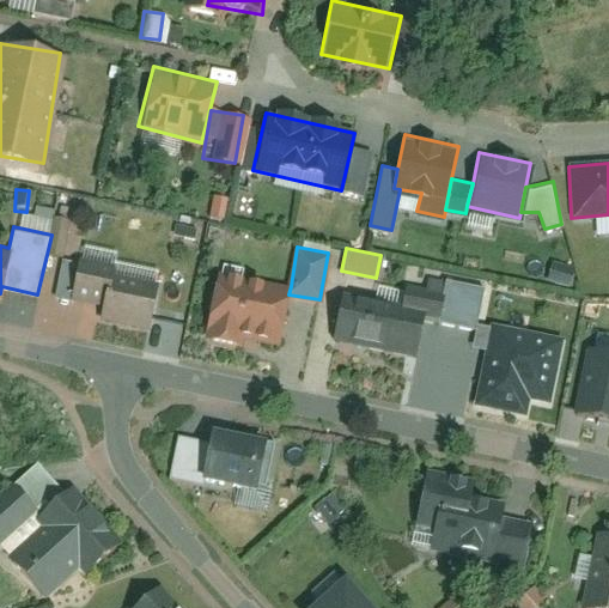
[(75,255),(67,296),(103,303),(99,316),(142,324),(152,281),(114,273),(115,263),(75,255)]
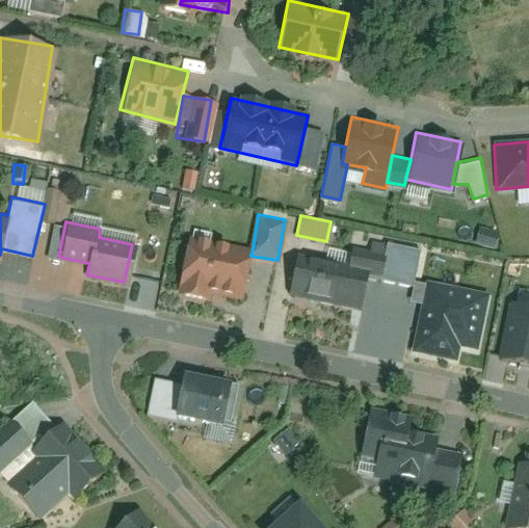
[(253,248),(190,237),(180,292),(208,297),(209,289),(243,295),(250,256),(253,248)]
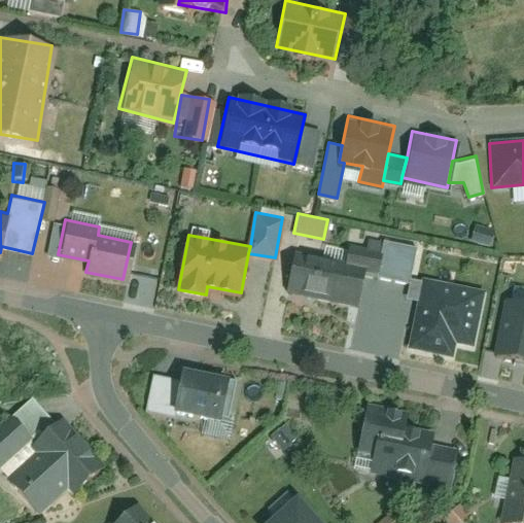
[(384,240),(369,236),(367,248),(382,251),(384,240)]
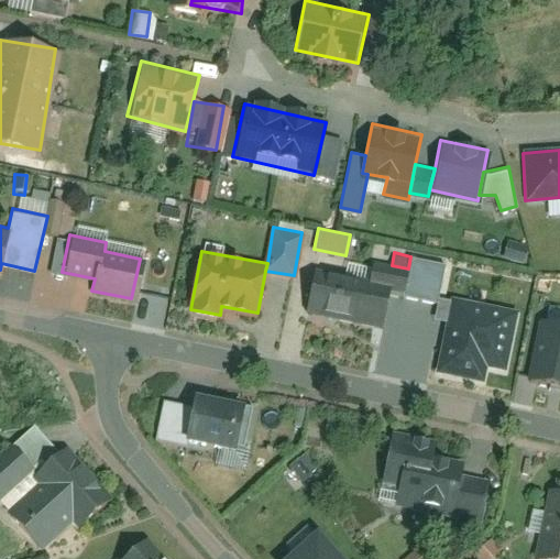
[(404,291),(408,269),(392,265),(373,262),(369,283),(390,287),(404,291)]
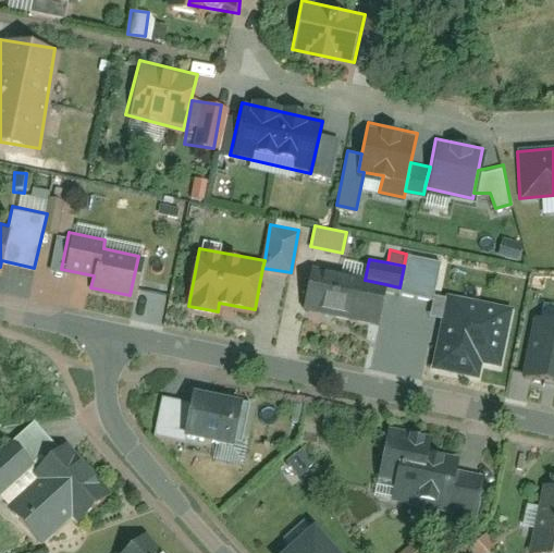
[(365,280),(311,269),(304,307),(377,322),(385,284),(365,280)]
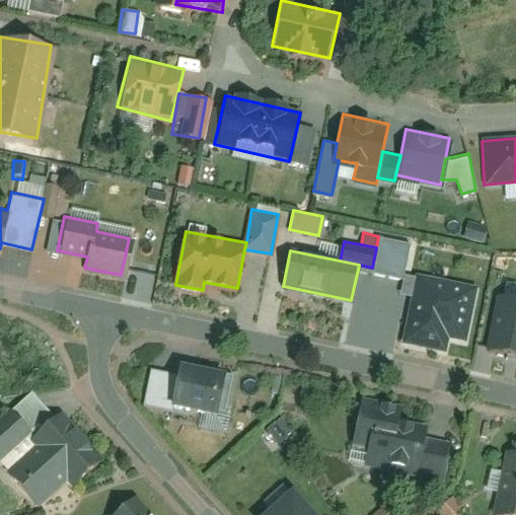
[(474,287),(414,276),(400,342),(441,350),(444,338),(463,342),(474,287)]
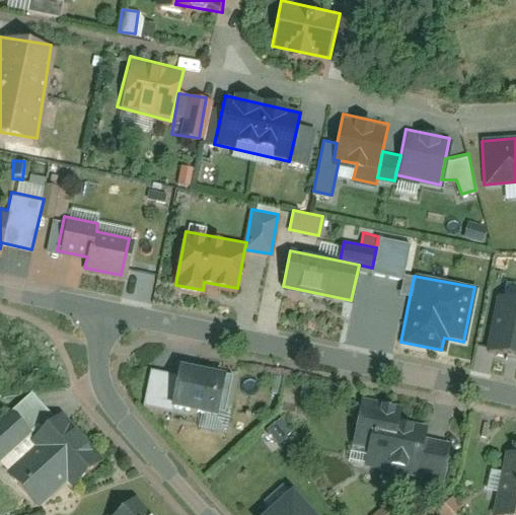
[(515,300),(496,297),(485,350),(515,356),(515,300)]
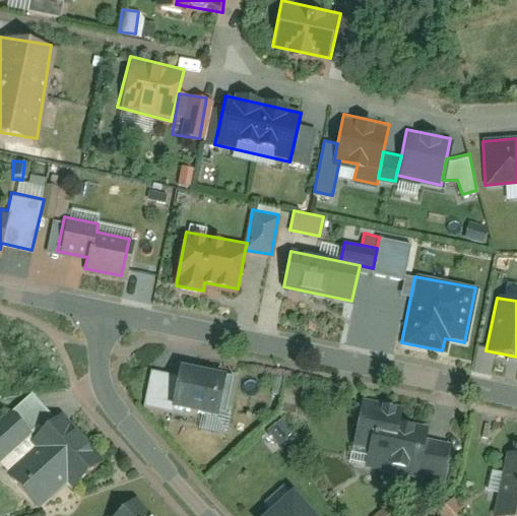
[(224,373),(181,364),(179,373),(172,407),(215,415),(224,373)]
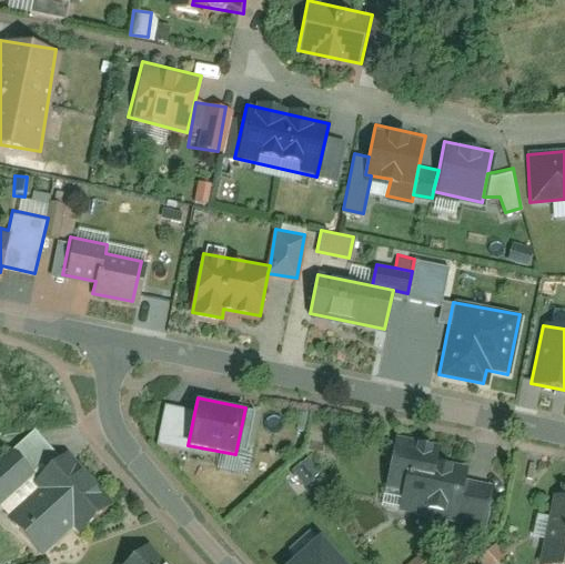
[(188,445),(195,408),(167,402),(159,439),(188,445)]
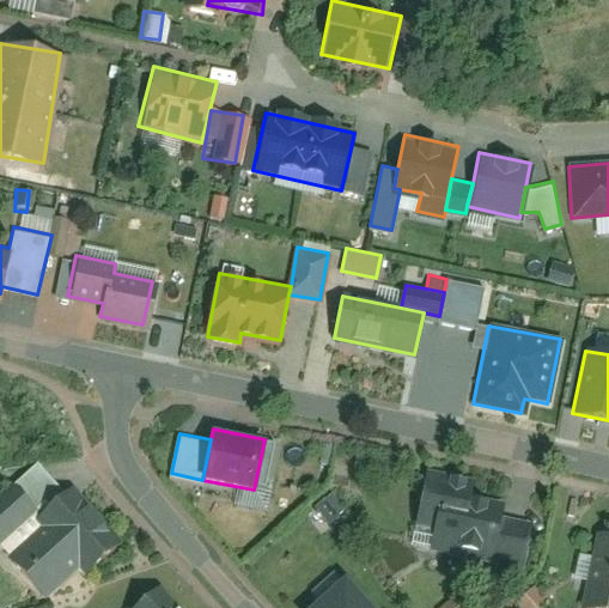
[(37,460),(11,484),(34,509),(47,497),(53,504),(66,492),(37,460)]
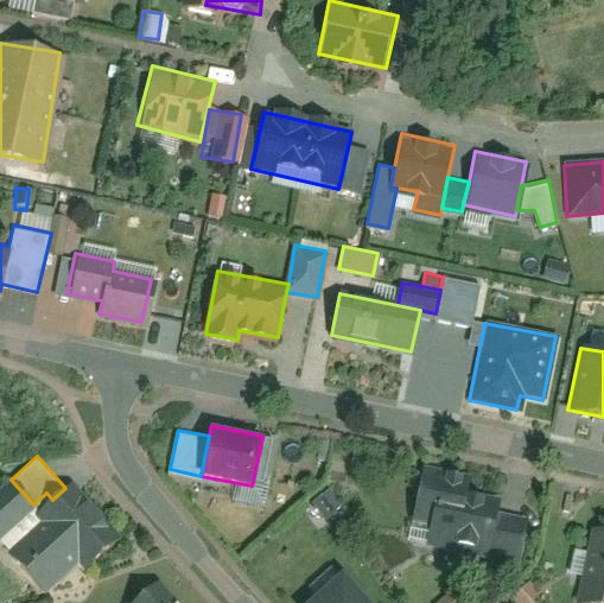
[(432,526),(428,544),(520,560),(528,516),(483,508),(484,497),(465,494),(469,474),(426,467),(415,524),(432,526)]
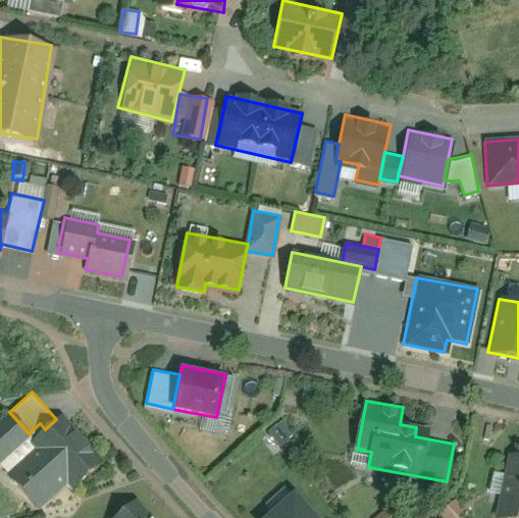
[(29,433),(9,412),(0,420),(0,458),(29,433)]
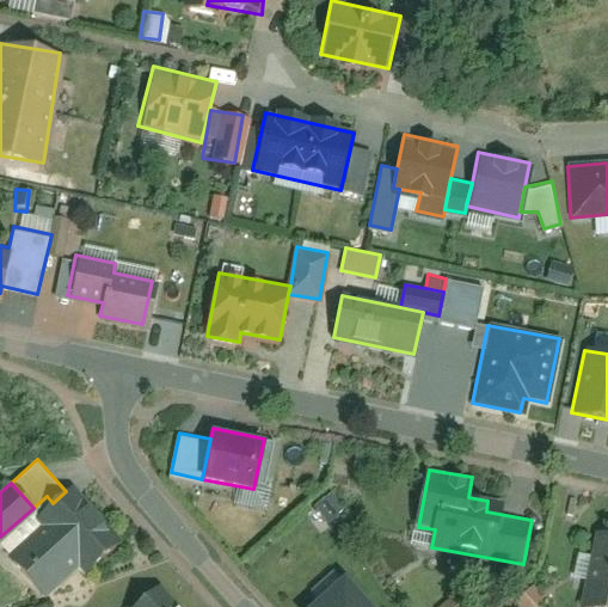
[(123,539),(74,484),(66,491),(53,503),(38,516),(44,523),(8,556),(43,594),(80,562),(87,570),(123,539)]
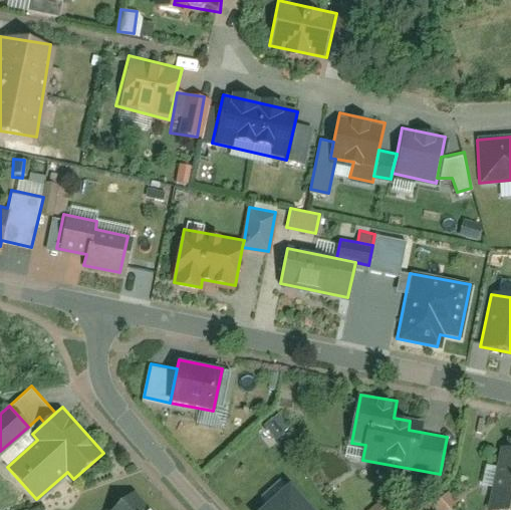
[(510,509),(510,446),(502,445),(488,509),(510,509)]
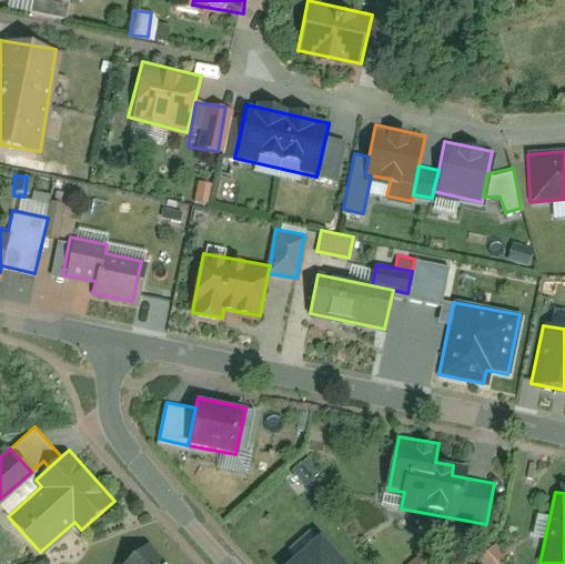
[(340,563),(316,536),(284,563),(340,563)]
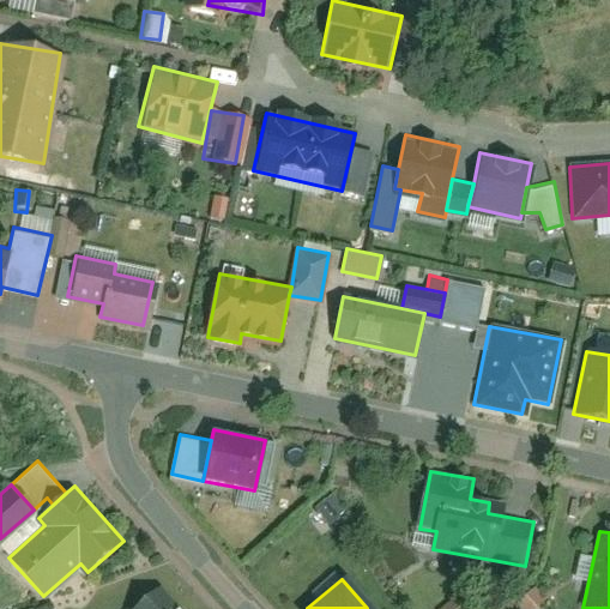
[(181,608),(158,584),(131,608),(181,608)]
